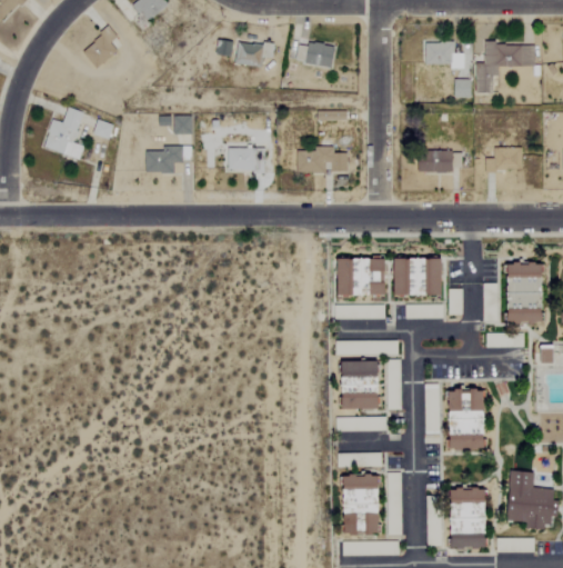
[(0,13),(8,21),(29,0),(0,0),(0,3),(3,7),(0,10),(0,13)]
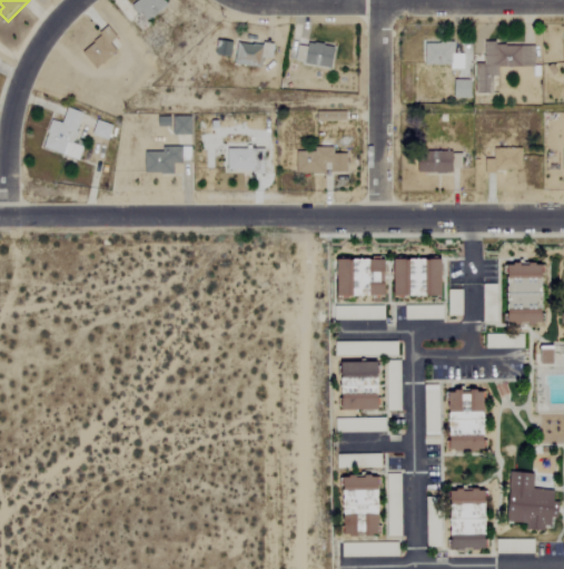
[(148,21),(169,5),(166,0),(138,0),(134,5),(148,21)]
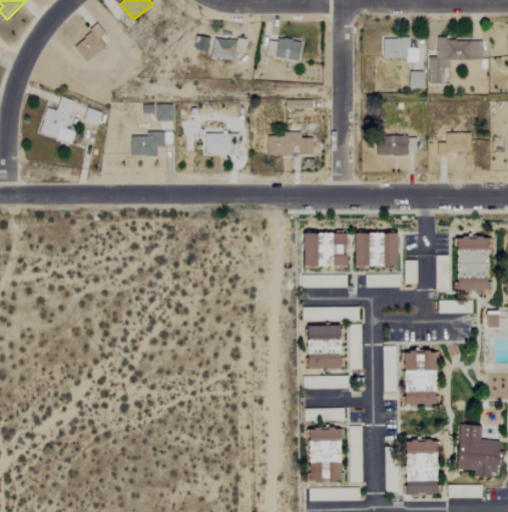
[(74,44),(87,61),(107,45),(100,37),(107,32),(100,23),(74,44)]
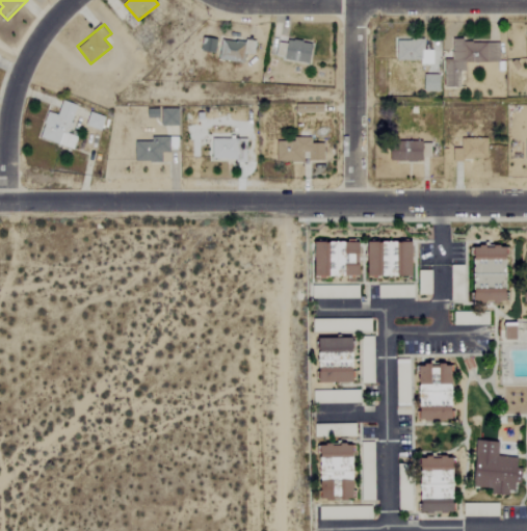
[(203,51),(218,52),(219,37),(204,36),(203,51)]
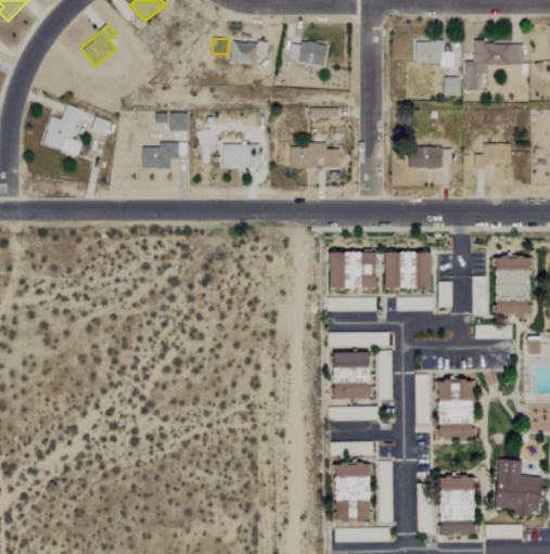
[(230,61),(256,64),(258,42),(233,39),(230,61)]
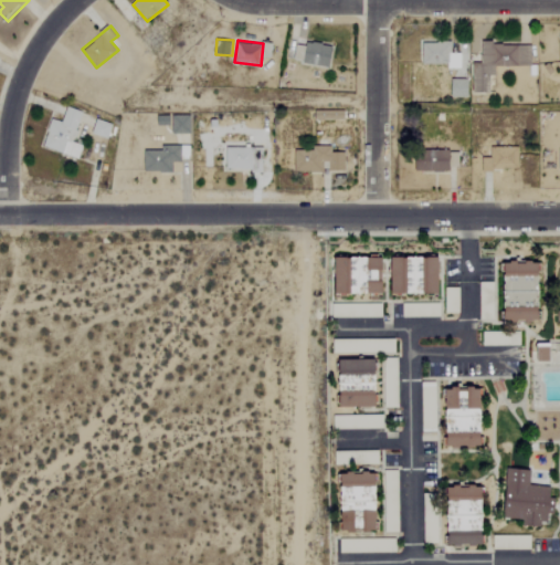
[(334,44),(306,41),(304,63),(331,65),(334,44)]
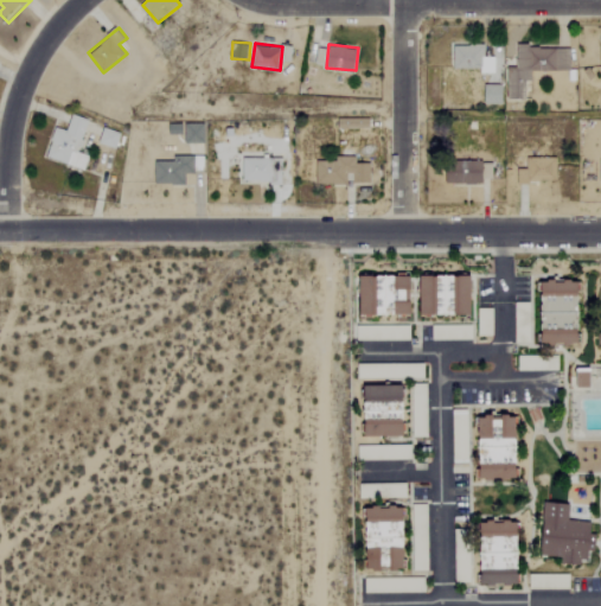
[(454,45),(455,68),(484,68),(484,72),(498,72),(498,56),(487,56),(486,44),(454,45)]
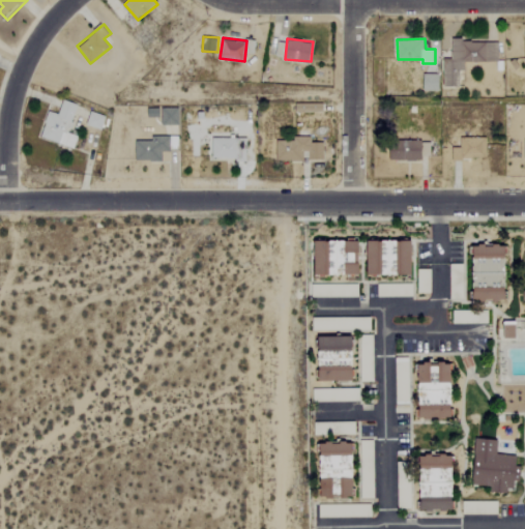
[(500,40),(454,40),(454,58),(444,58),(444,86),(462,86),(462,70),(468,70),(468,61),(500,61),(500,40)]
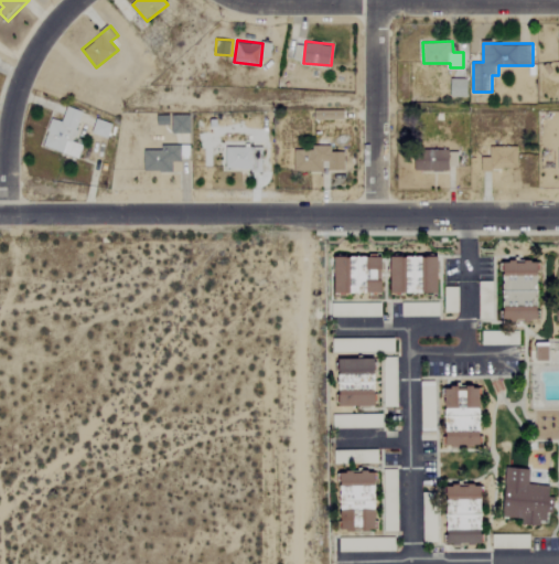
[(452,96),(470,96),(469,78),(451,78),(452,96)]
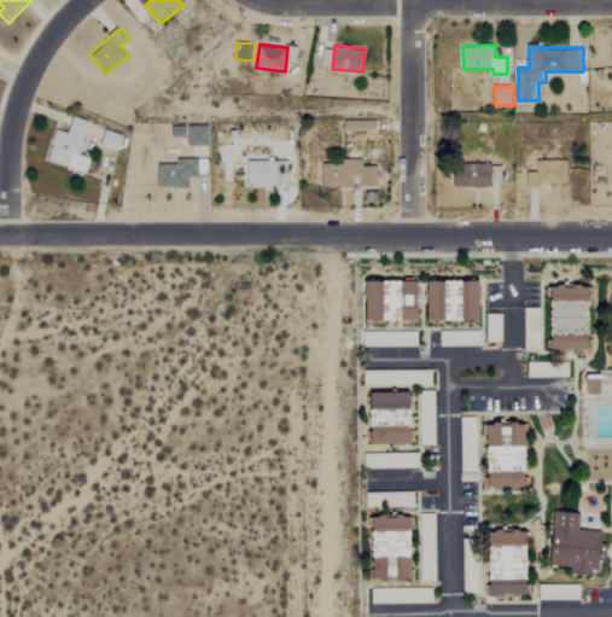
[(89,172),(93,158),(83,155),(92,121),(74,116),(70,132),(58,129),(50,161),(89,172)]
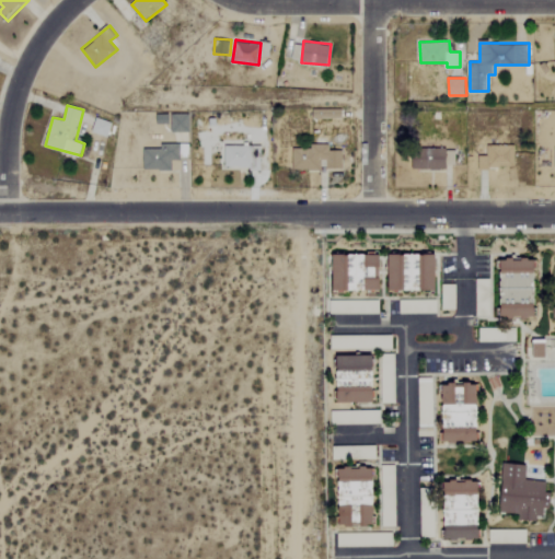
[(191,113),(171,114),(172,131),(191,130),(191,113)]
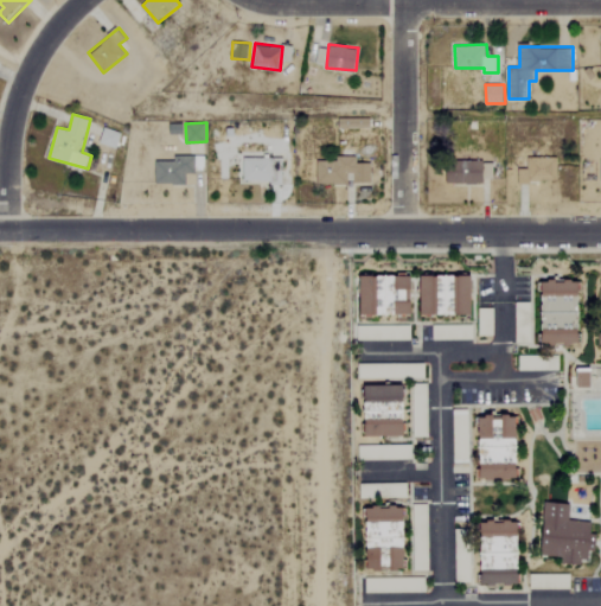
[(125,133),(107,126),(101,141),(119,148),(125,133)]
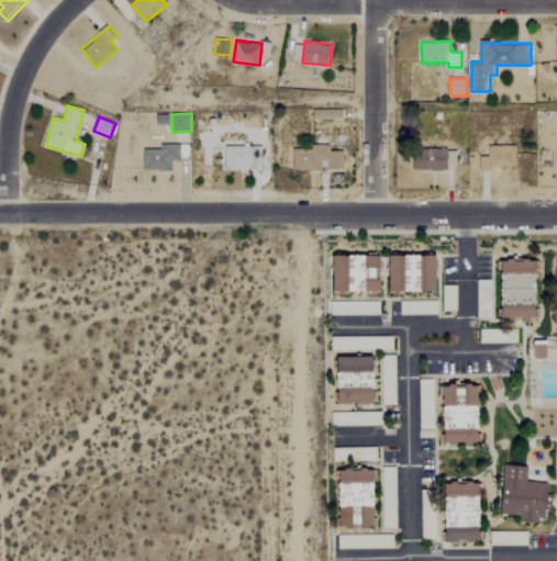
[(174,170),(174,160),(181,160),(181,144),(162,144),(162,148),(145,148),(145,170),(174,170)]
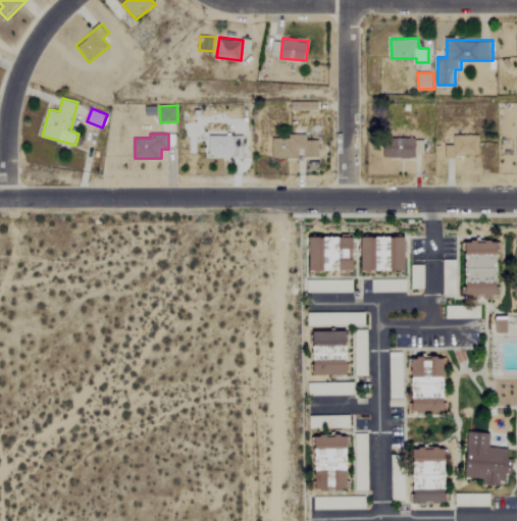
[(244,136),(209,135),(209,156),(244,157),(244,136)]
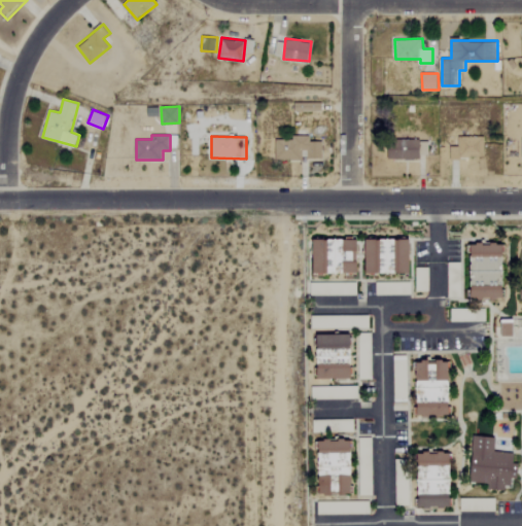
[(322,160),(323,141),(309,141),(309,136),(275,136),(275,159),(322,160)]
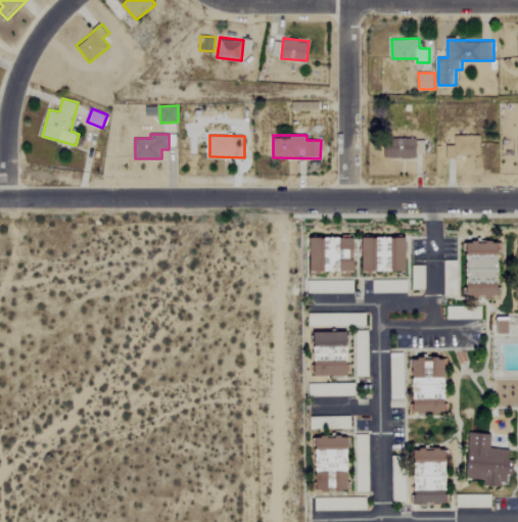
[(481,155),(481,136),(454,135),(454,155),(481,155)]
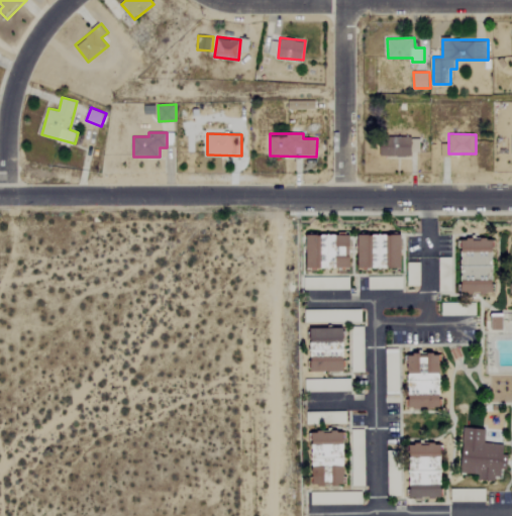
[(420,139),(381,137),(380,153),(420,156),(420,139)]
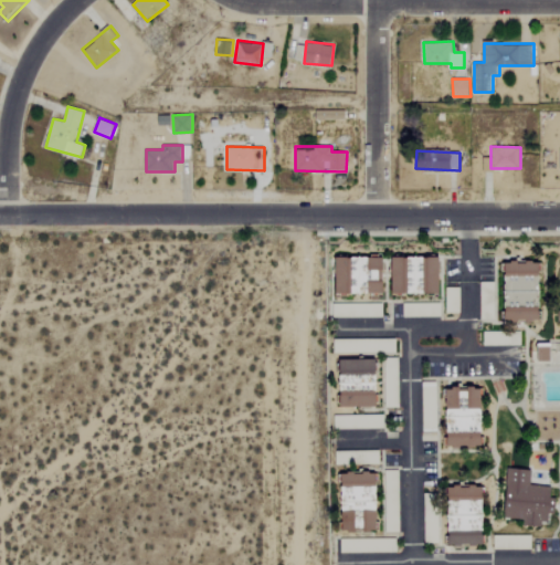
[(331,258),(333,294),(384,293),(383,255),(331,258)]
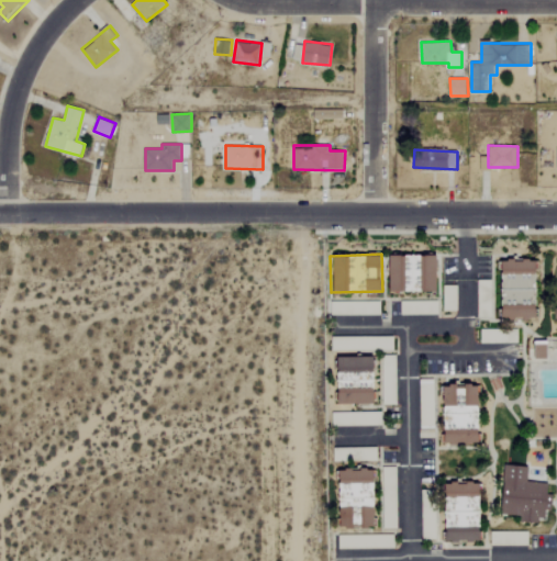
[(386,255),(387,292),(435,291),(434,254),(386,255)]
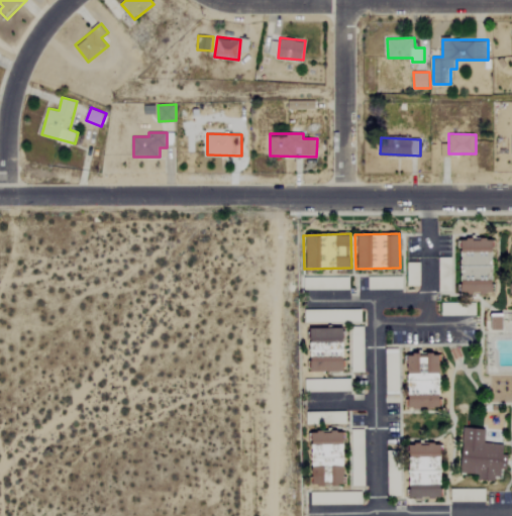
[(461,238),(459,272),(466,273),(465,278),(458,278),(458,292),(490,293),(491,238),(461,238)]
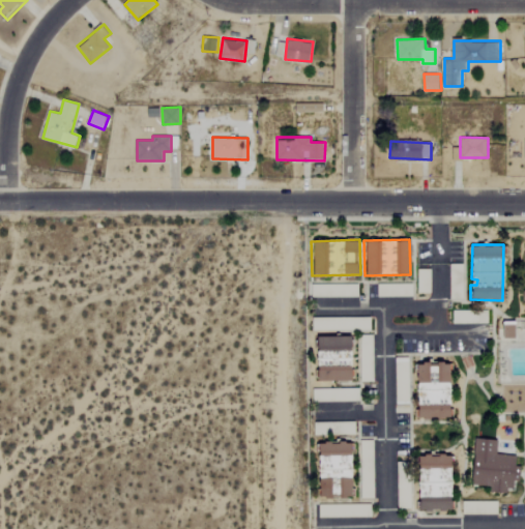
[(464,298),(465,264),(451,263),(451,298),(464,298)]
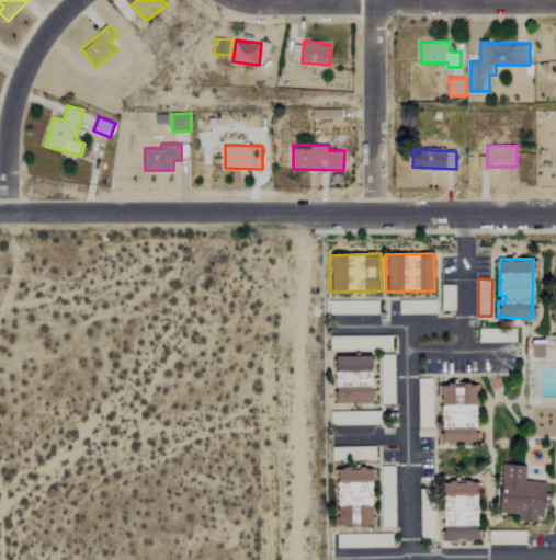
[(457,309),(458,285),(444,285),(444,309),(457,309)]
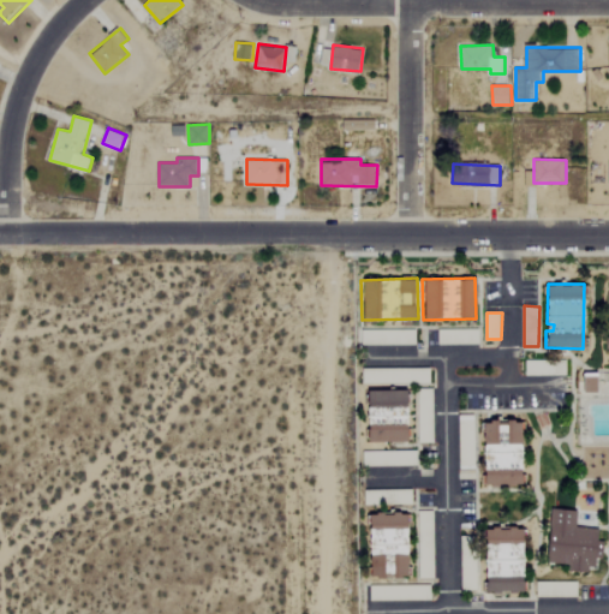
[(568,361),(527,362),(529,375),(569,374),(568,361)]
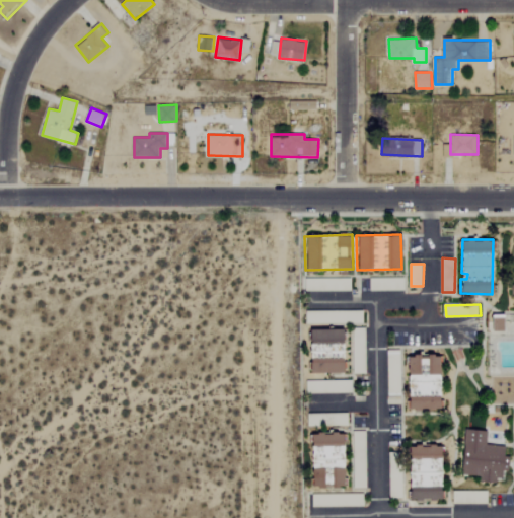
[(347,320),(363,321),(364,311),(347,310),(347,320)]
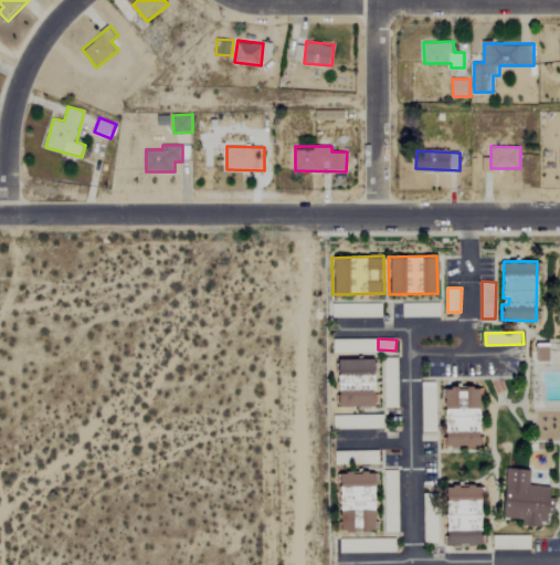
[(400,407),(399,357),(386,357),(387,407),(400,407)]
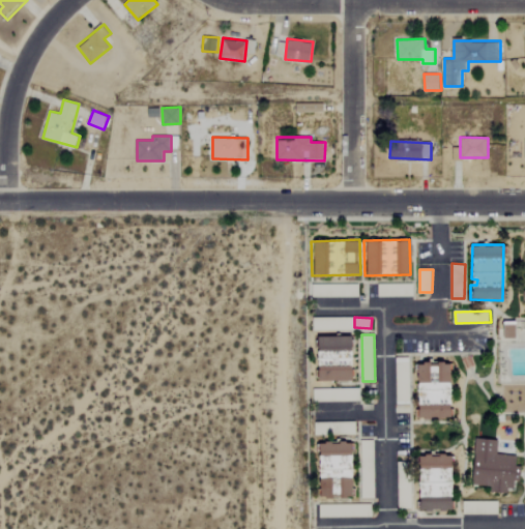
[(409,356),(397,357),(398,403),(410,403),(409,356)]
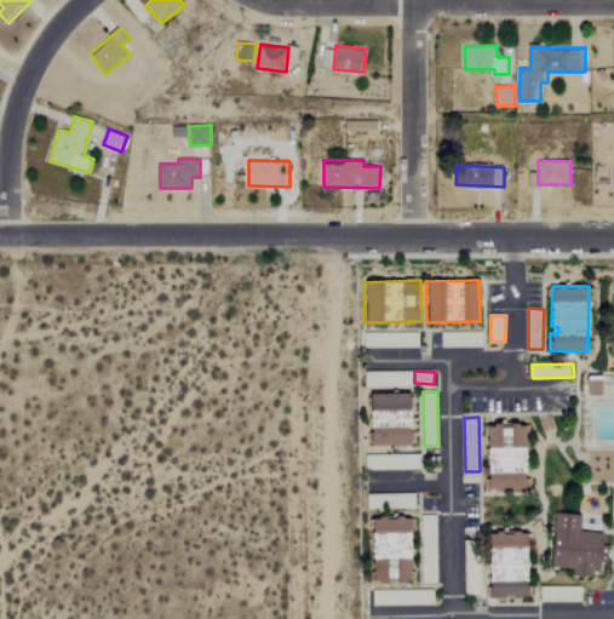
[(583,514),(554,513),(550,567),(574,568),(574,575),(600,577),(602,532),(581,531),(583,514)]
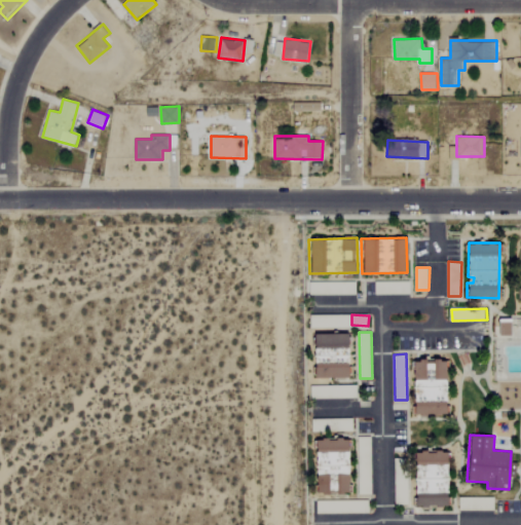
[(371,437),(359,437),(360,494),(373,494),(371,437)]
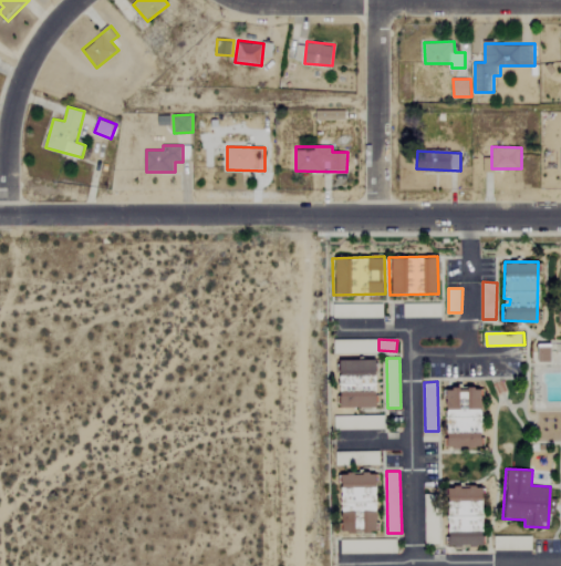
[(338,474),(338,512),(360,512),(360,533),(374,534),(374,474),(338,474)]
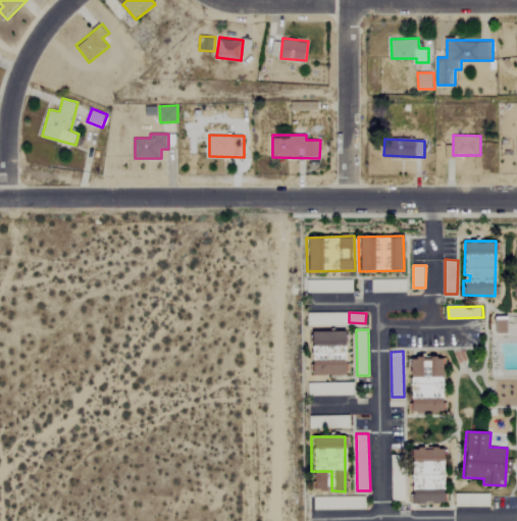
[(410,448),(411,462),(443,461),(443,447),(410,448)]
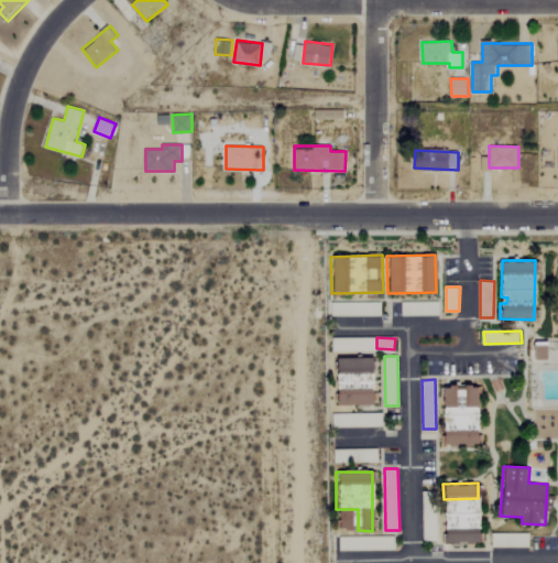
[(478,512),(444,513),(444,542),(479,542),(478,512)]
